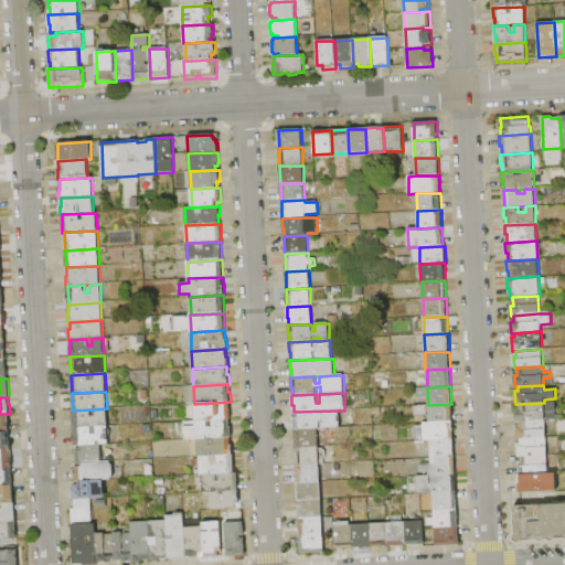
[(231,402),(231,420),(228,420),(213,420),(208,422),(195,422),(194,404),(231,402)]
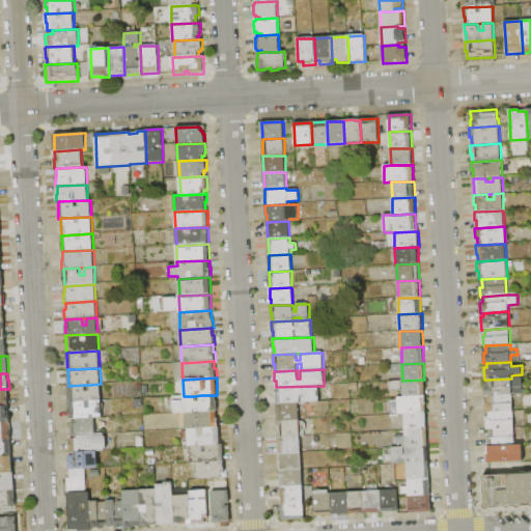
[(523,378),(523,387),(512,388),(512,395),(487,397),(484,397),(484,384),(487,384),(487,380),(511,379),(523,378)]
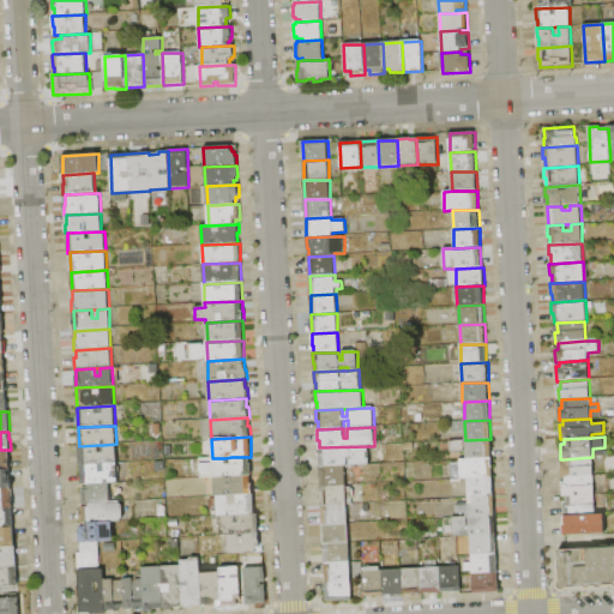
[(467,459),(467,452),(451,452),(451,440),(465,440),(491,439),(492,439),(493,451),(491,451),(492,458),(467,459)]
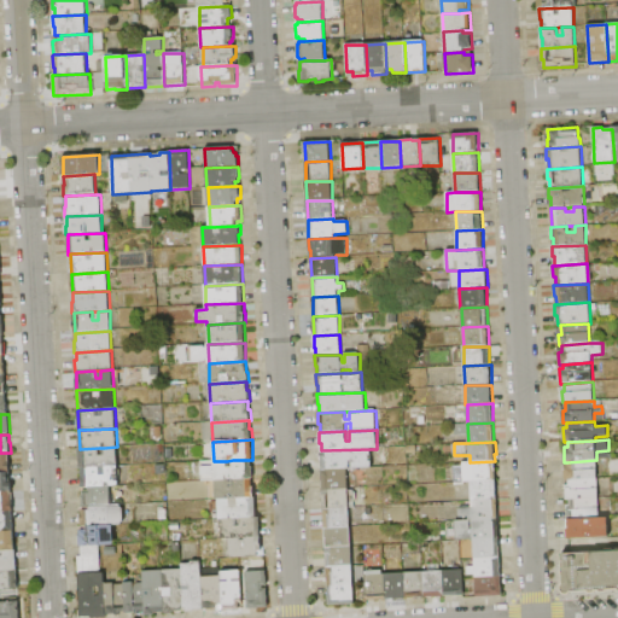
[(80,470),(79,449),(80,449),(99,448),(99,456),(105,456),(104,448),(117,447),(117,468),(82,470),(80,470)]
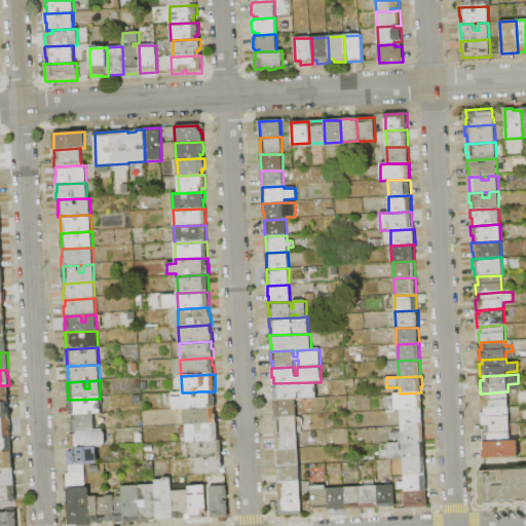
[(274,401),(274,393),(272,393),(272,383),(273,383),(315,382),(315,399),(296,400),(274,401)]
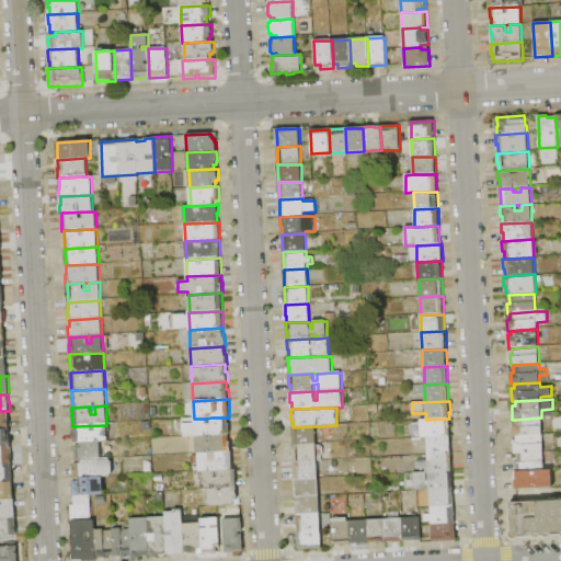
[(0,411),(8,411),(9,430),(0,430),(0,411)]
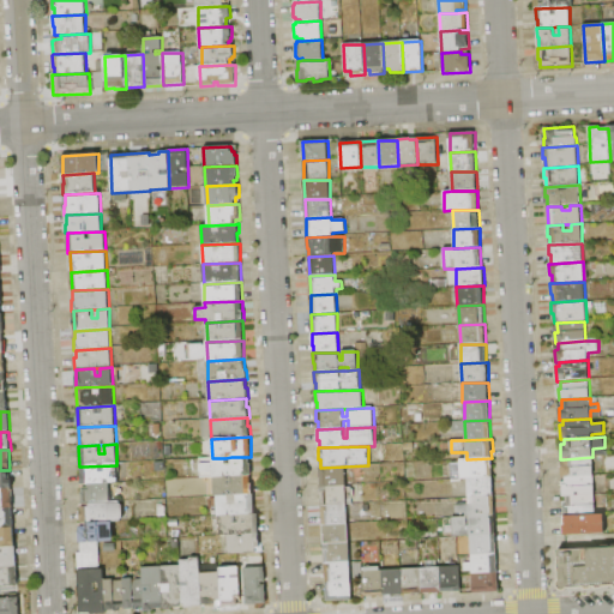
[(226,458),(226,465),(232,465),(232,457),(248,457),(250,464),(252,464),(253,476),(251,476),(214,477),(202,479),(200,459),(212,458),(226,458)]
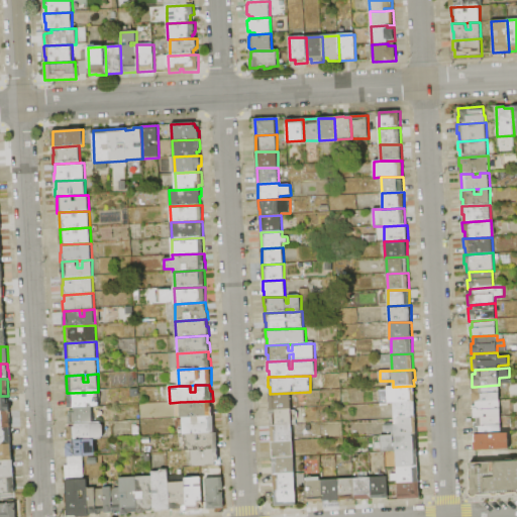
[(499,385),(500,401),(476,403),(473,403),(472,390),(475,390),(475,387),(499,385)]
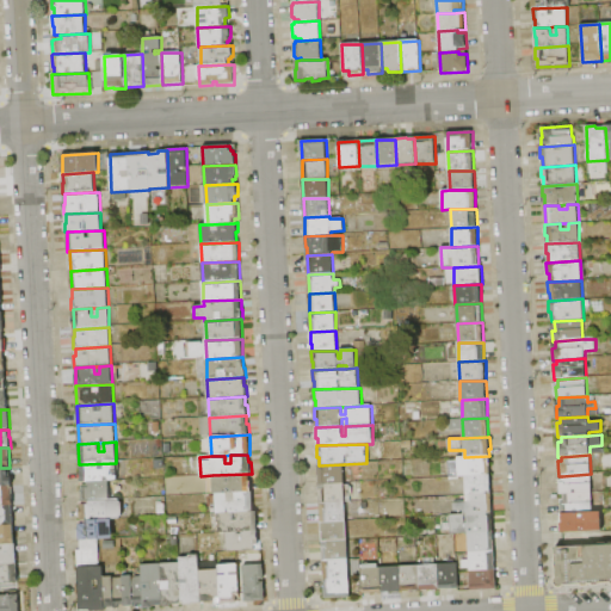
[(458,477),(458,457),(464,457),(489,456),(491,456),(492,476),(466,477),(458,477)]
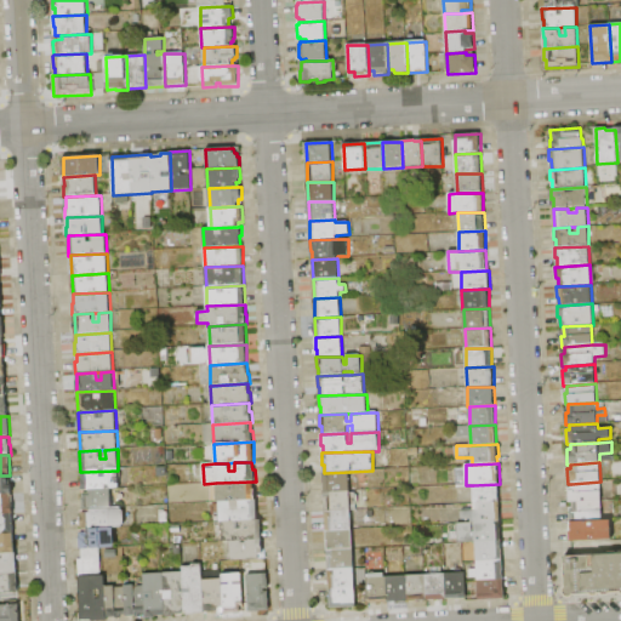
[(84,491),(83,472),(118,471),(119,489),(112,490),(90,490),(84,491)]
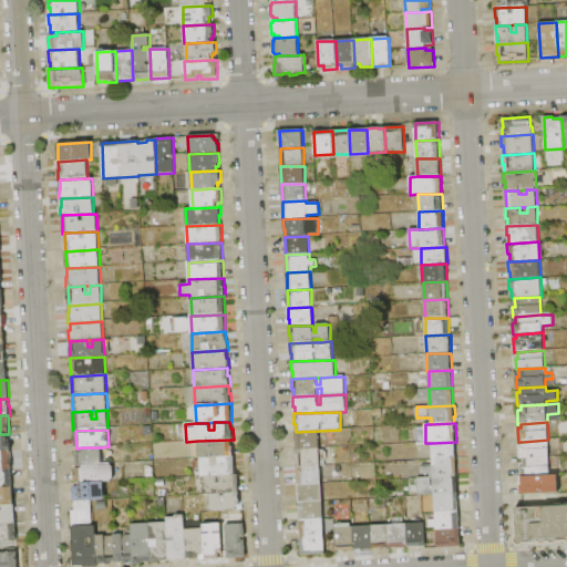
[(297,450),(297,442),(295,442),(295,432),(296,432),(319,431),(320,449),(297,450)]
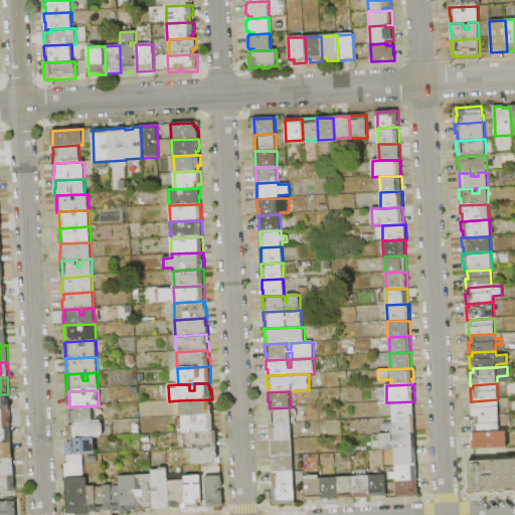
[(0,394),(8,394),(9,402),(11,402),(11,409),(10,409),(0,409),(0,394)]
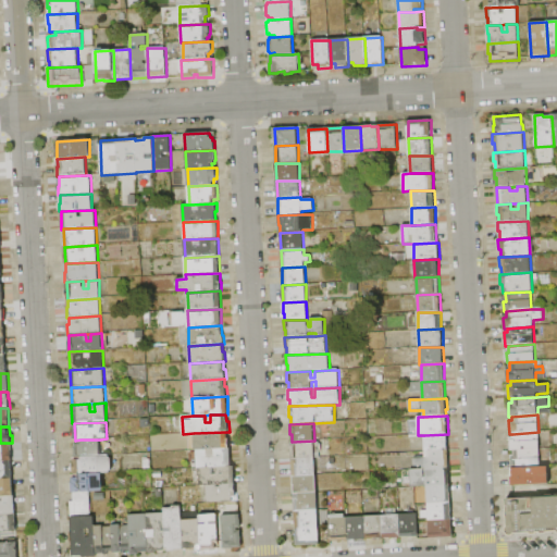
[(227,432),(227,438),(229,438),(230,449),(197,450),(195,450),(194,433),(227,432)]
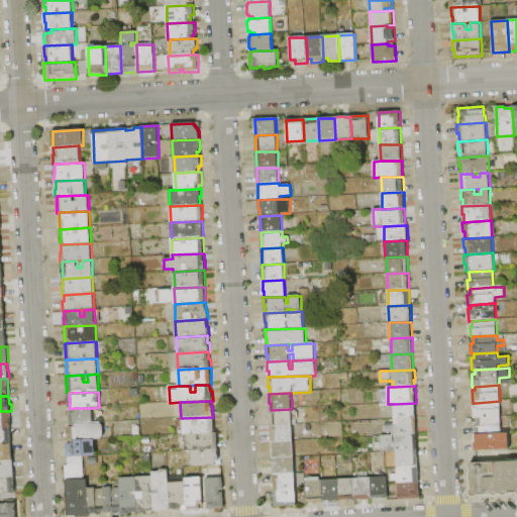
[(500,401),(501,417),(477,418),(475,418),(474,409),(477,409),(476,403),(500,401)]
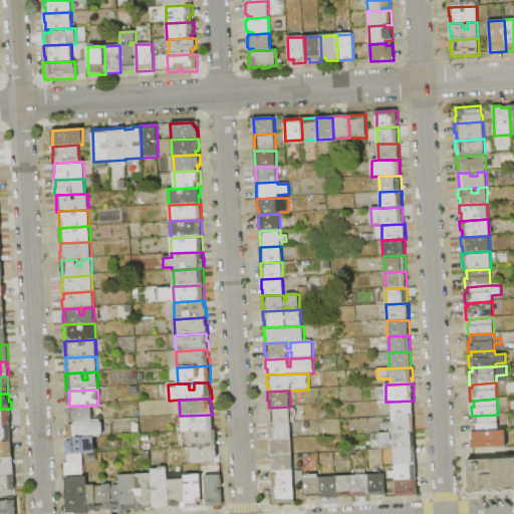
[(392,417),(392,402),(414,401),(414,408),(413,408),(413,416),(392,417)]
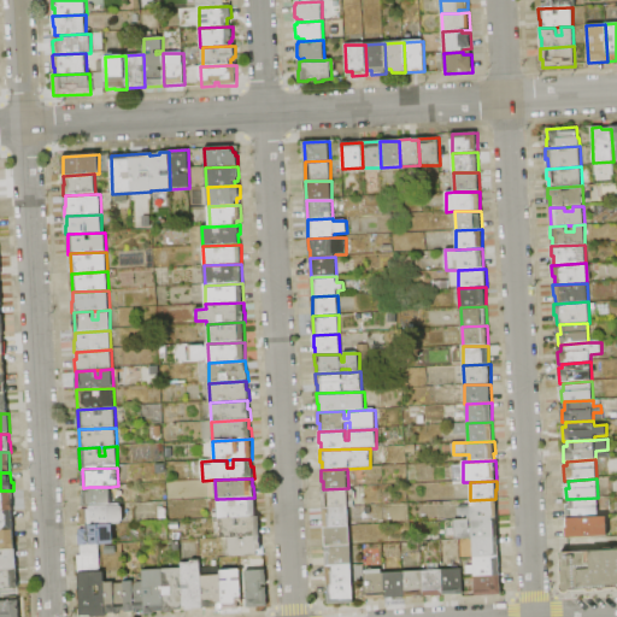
[(82,507),(82,494),(83,494),(83,491),(89,491),(89,487),(111,487),(111,506),(90,506),(82,507)]
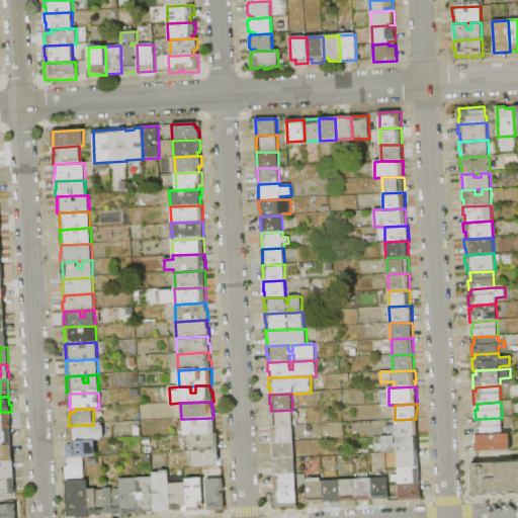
[(272,427),(271,411),(292,410),(292,426),(272,427)]
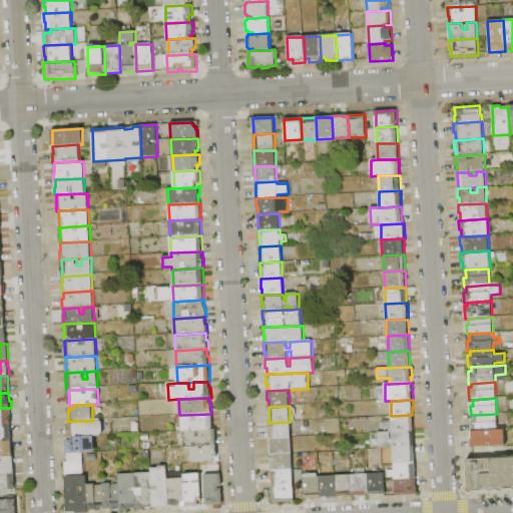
[(0,425),(0,408),(10,408),(11,425),(0,425)]
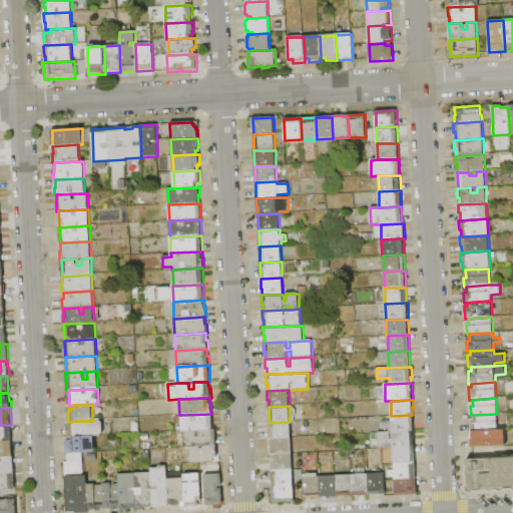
[(212,414),(212,430),(199,430),(194,431),(184,431),(182,431),(181,415),(211,414),(212,414)]
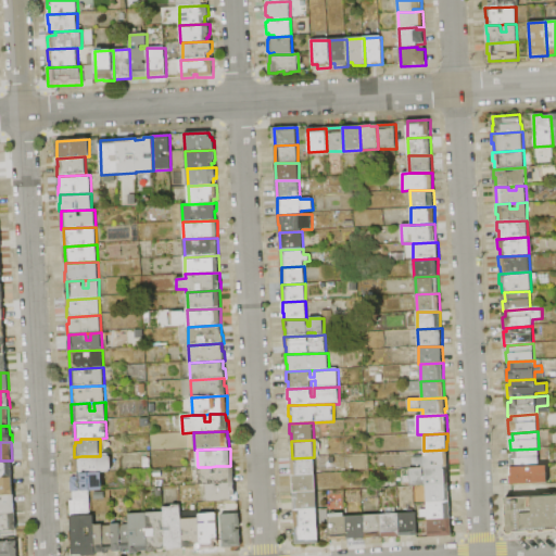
[(539,449),(540,466),(510,468),(510,457),(513,457),(513,450),(539,449)]
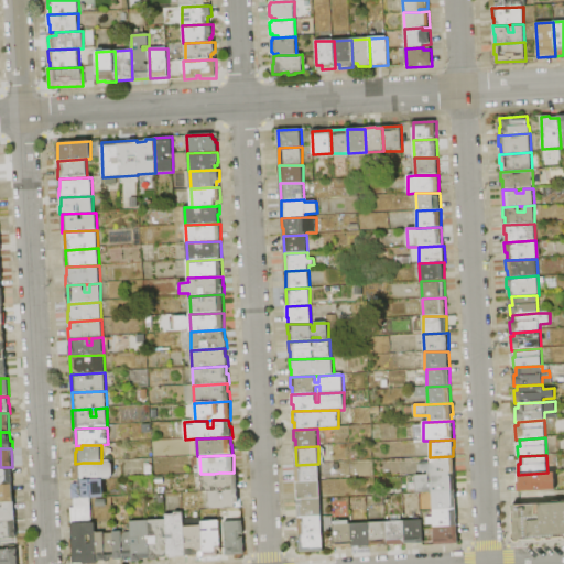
[(429,475),(429,473),(420,473),(419,464),(431,464),(430,457),(453,456),(454,456),(455,474),(429,475)]
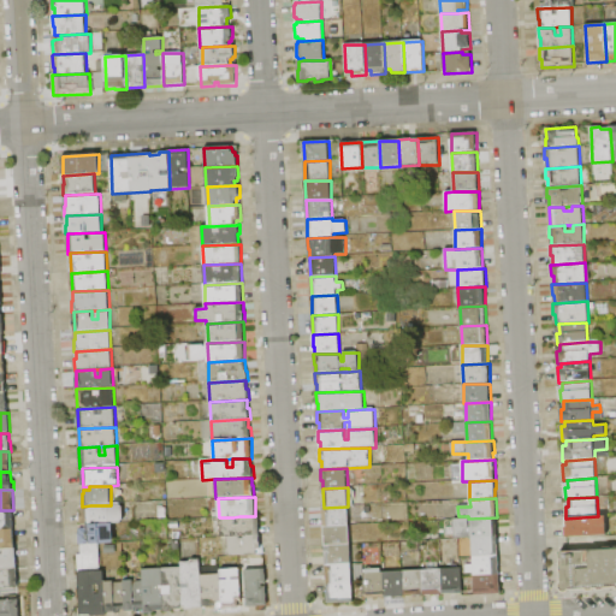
[(82,526),(82,525),(81,525),(81,511),(82,511),(82,510),(90,509),(90,505),(111,505),(122,504),(123,508),(124,521),(120,525),(113,525),(88,526),(82,526)]
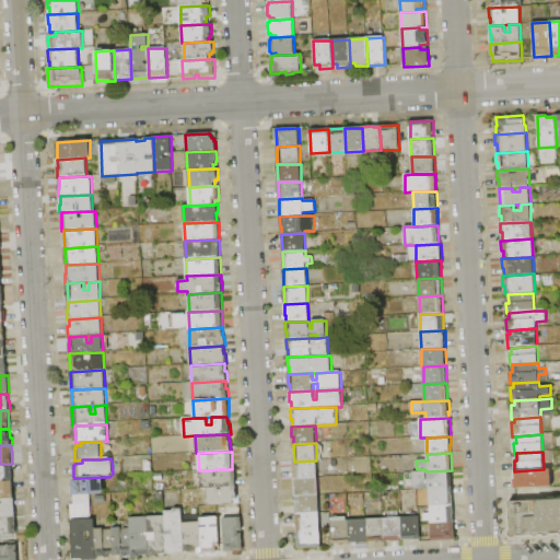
[(294,479),(294,462),(316,461),(317,478),(294,479)]
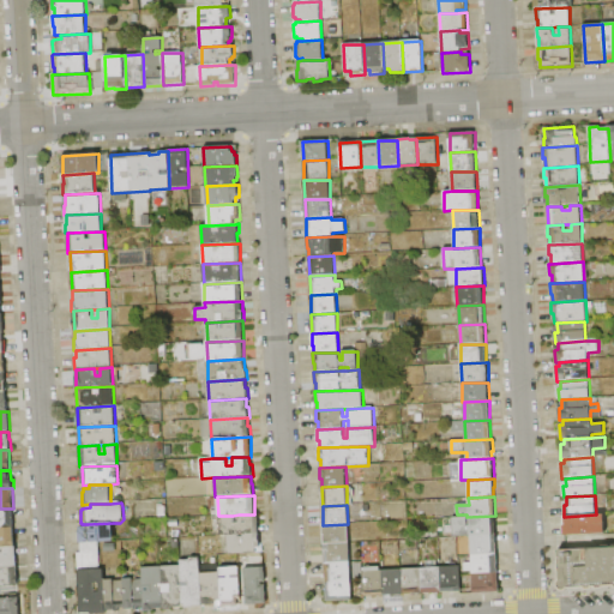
[(0,529),(0,509),(13,509),(13,529),(0,529)]
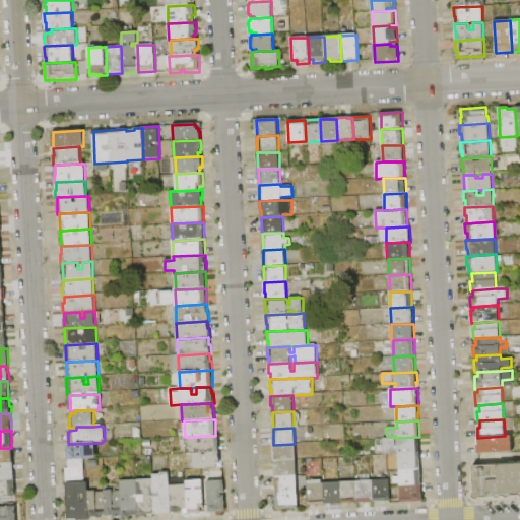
[(219,436),(219,452),(193,454),(188,454),(187,437),(197,437),(198,443),(203,443),(202,436),(215,436),(219,436)]
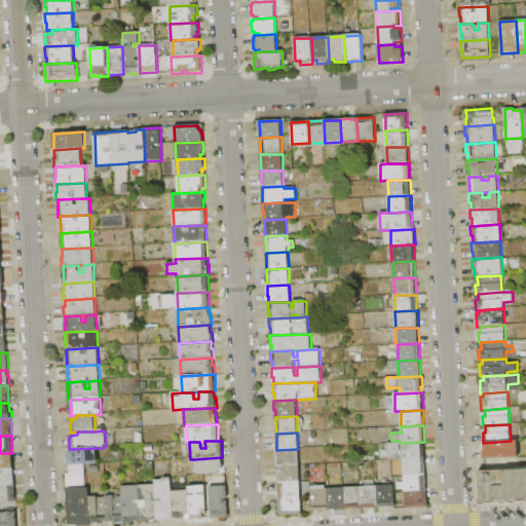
[(517,441),(518,457),(483,459),(483,451),(485,451),(484,445),(483,445),(483,443),(511,441),(517,441)]
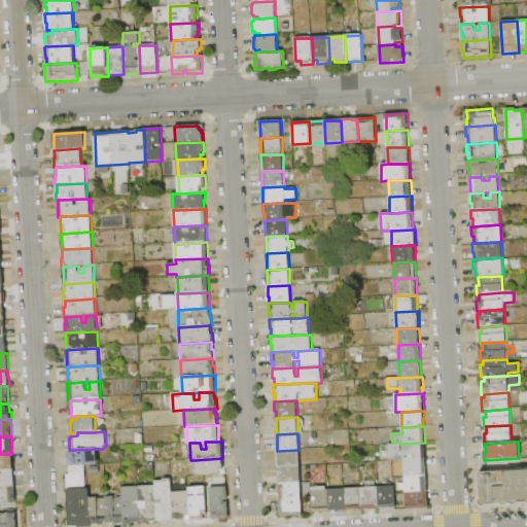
[(389,461),(389,444),(400,444),(425,443),(426,459),(405,460),(389,461)]
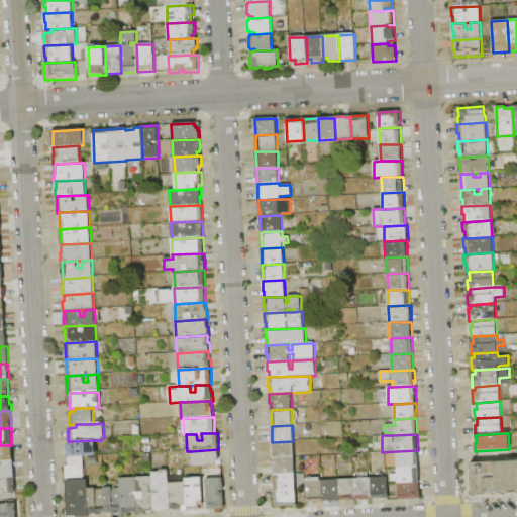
[(67,457),(67,447),(68,447),(68,444),(74,443),(74,441),(95,440),(96,456),(84,457),(67,457)]
